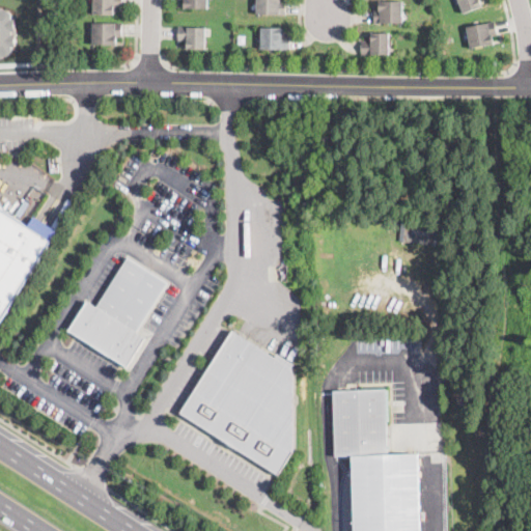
[(122,0),(122,6),(122,7),(115,6),(114,15),(93,14),(93,0),(122,0)]
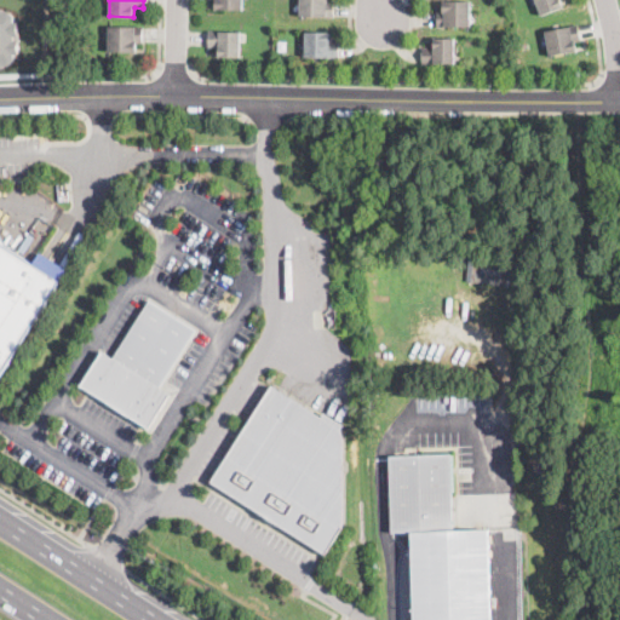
[(326,0),(326,1),(333,1),(333,17),(299,17),(299,0),(326,0)]
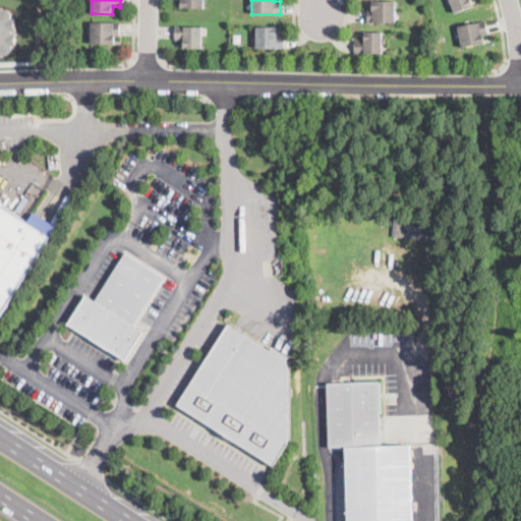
[(470,0),(473,5),(454,13),(449,0),(470,0)]
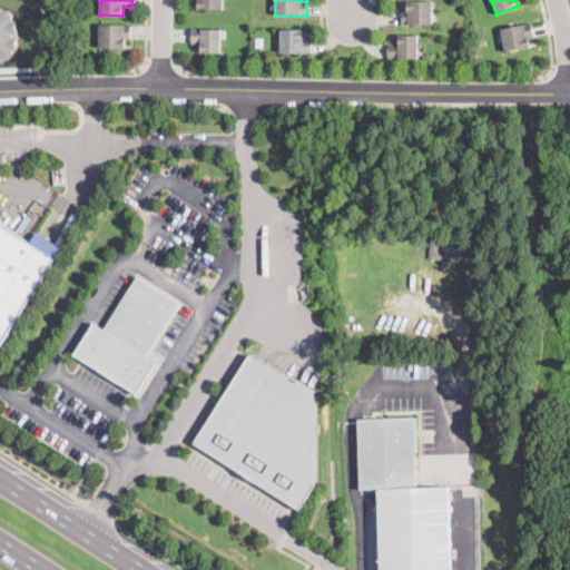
[(410,26),(401,26),(400,10),(406,9),(406,1),(431,1),(432,23),(410,23),(410,26)]
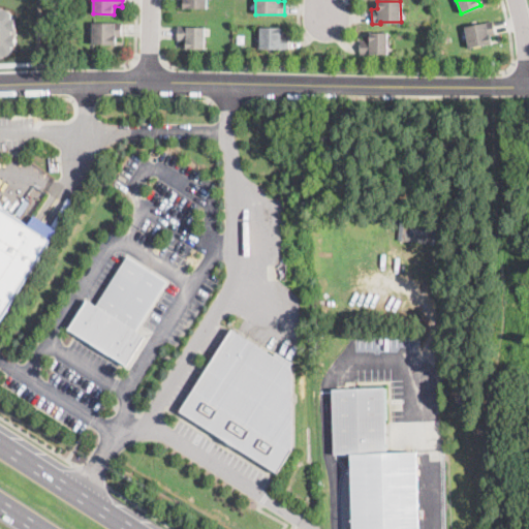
[(492,43),(469,49),(464,27),(493,22),(495,34),(490,35),(492,43)]
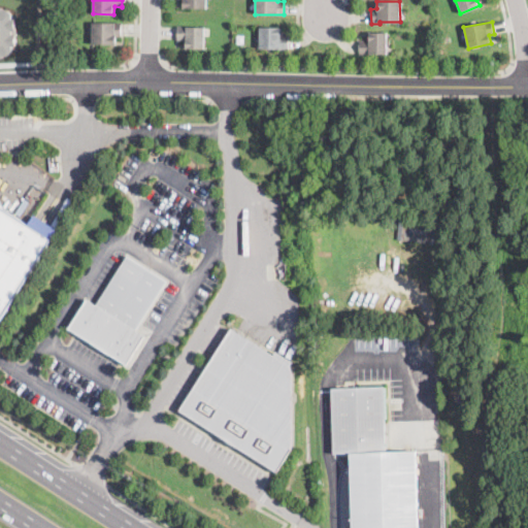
[(122,36),(114,36),(114,44),(92,44),(93,23),(122,24),(122,36)]
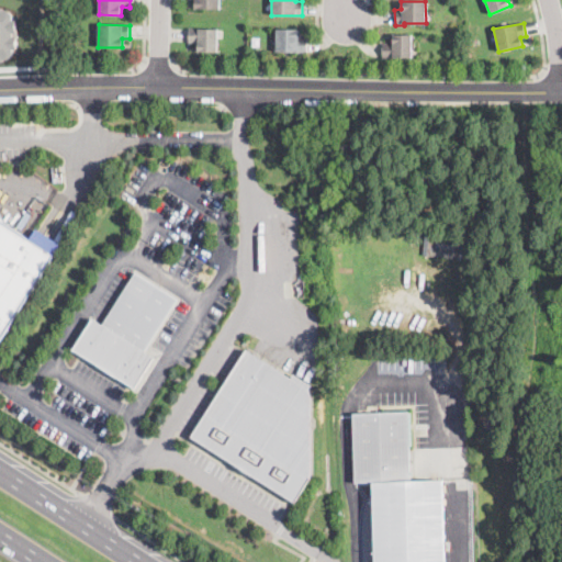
[(217,38),(217,52),(198,52),(198,43),(189,43),(189,42),(189,27),(217,29),(217,38)]
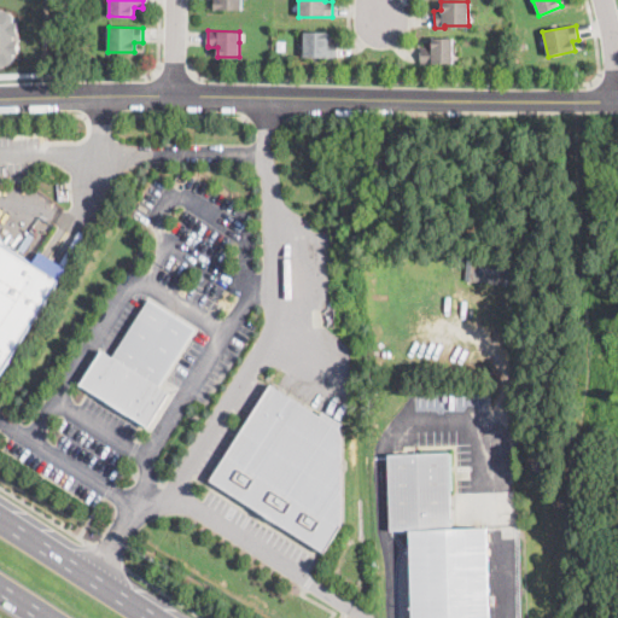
[(330,39),(330,41),(338,41),(338,57),(304,57),(304,31),(330,31),(330,39)]
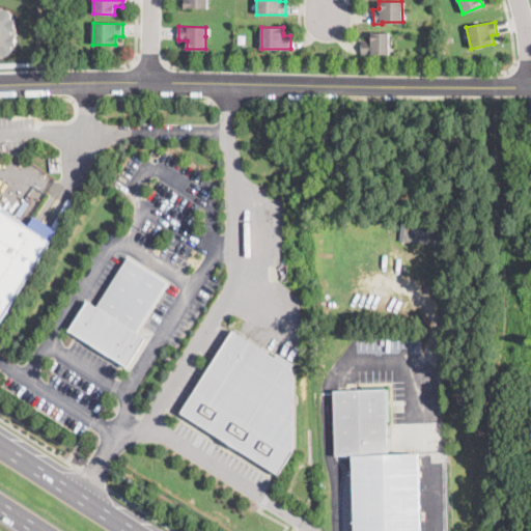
[(389,54),(361,55),(361,40),(370,40),(370,32),(388,32),(389,54)]
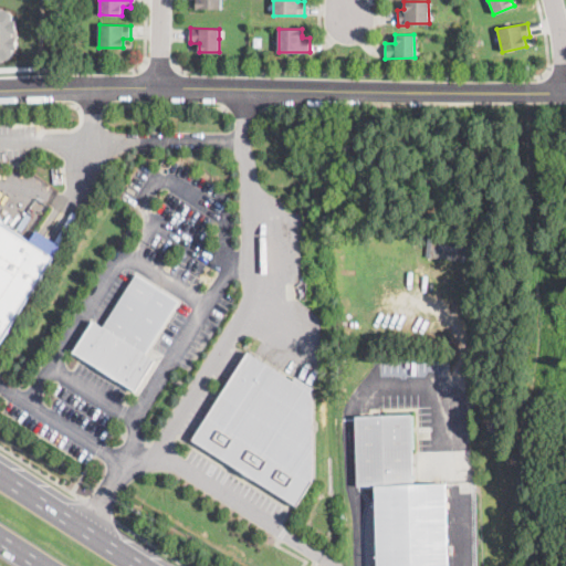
[(35,211),(21,236),(14,231),(30,207),(35,211)]
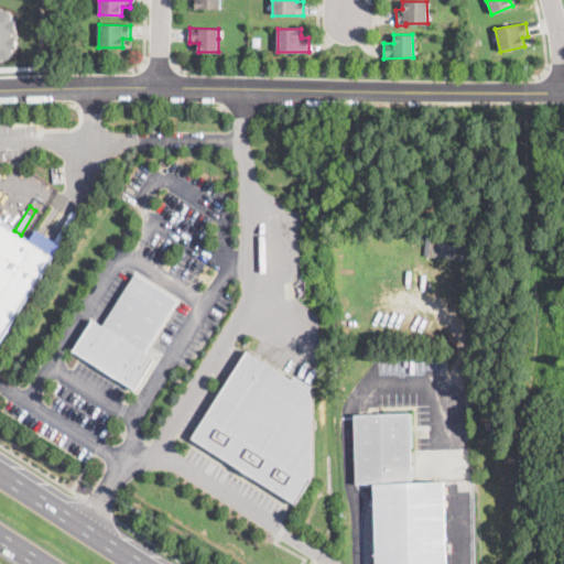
[(21,235),(30,240),(36,230),(61,246),(0,343),(0,220),(14,230),(21,235)]
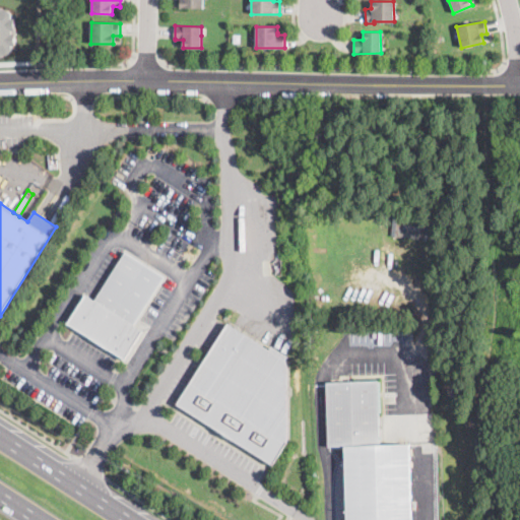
[(430,239),(404,237),(405,223),(431,225),(430,239)]
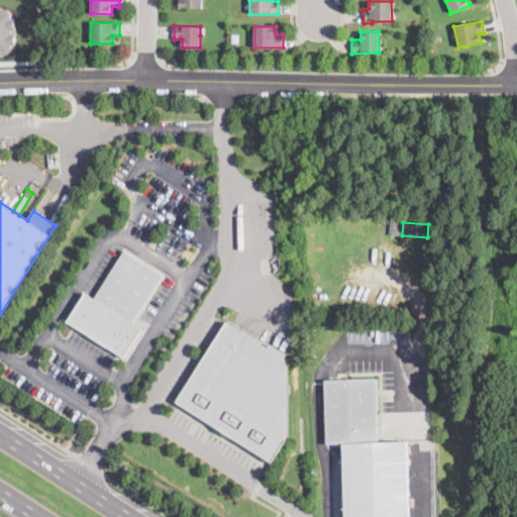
[(164,274),(133,321),(142,327),(124,356),(69,320),(87,292),(95,297),(125,248),(164,274)]
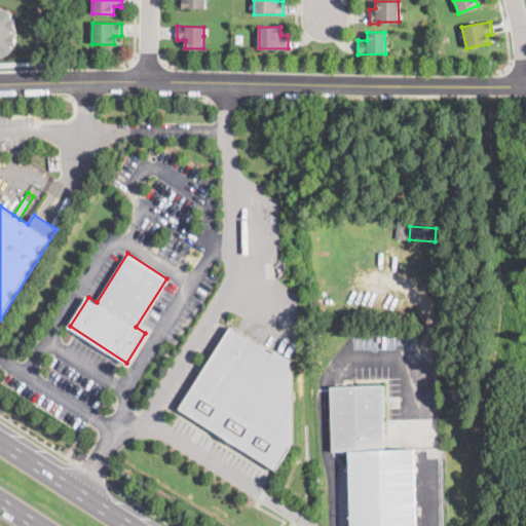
[(231,327),(272,353),(275,349),(293,361),(291,363),(291,446),(275,470),(180,408),(231,327)]
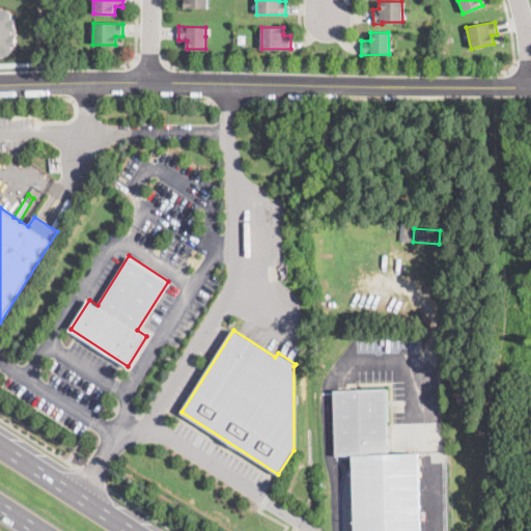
[(387,424),(388,453),(417,452),(419,530),(354,530),(353,455),(335,455),(334,390),(385,388),(386,389),(387,424)]
